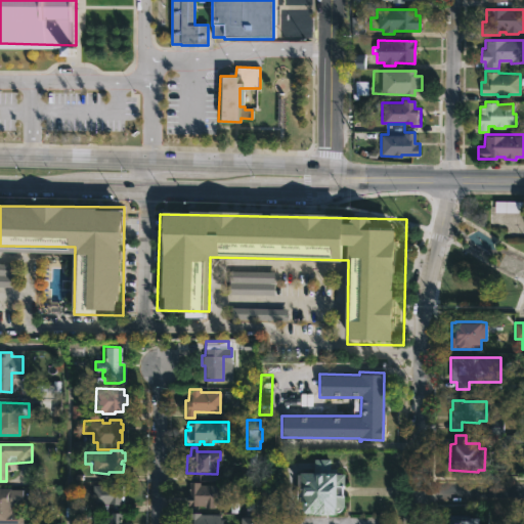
[(330,472),(343,474),(341,495),(344,495),(343,508),(342,508),(342,509),(338,509),(338,512),(336,512),(336,515),(301,513),(302,501),(295,500),(297,474),(299,474),(299,472),(313,472),(313,459),(330,459),(330,472)]
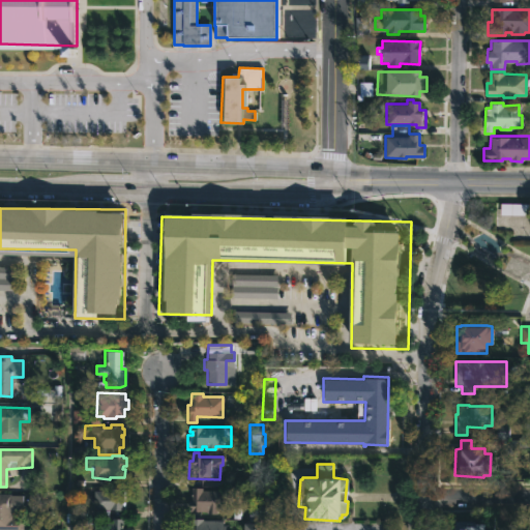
[(122,489),(122,506),(124,506),(124,510),(92,510),(92,497),(86,497),(87,490),(109,491),(109,488),(122,489)]
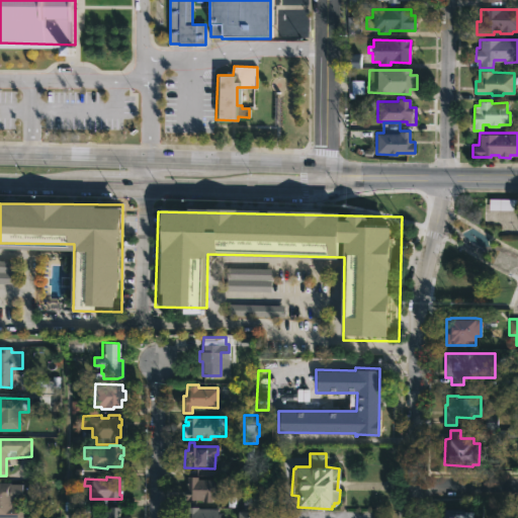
[(197,477),(197,479),(220,479),(219,499),(223,499),(223,496),(235,496),(235,507),(213,506),(213,500),(211,500),(211,502),(201,502),(201,500),(183,499),(184,490),(186,490),(186,477),(197,477)]
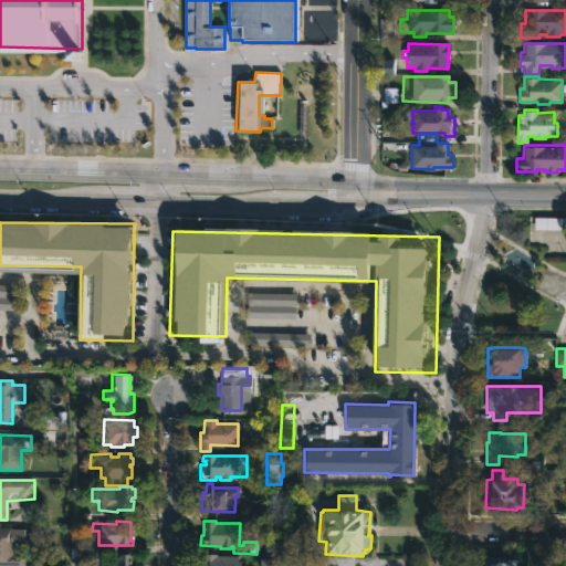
[(0,565),(0,527),(11,527),(11,531),(24,531),(24,547),(11,547),(11,554),(23,554),(23,565),(0,565)]
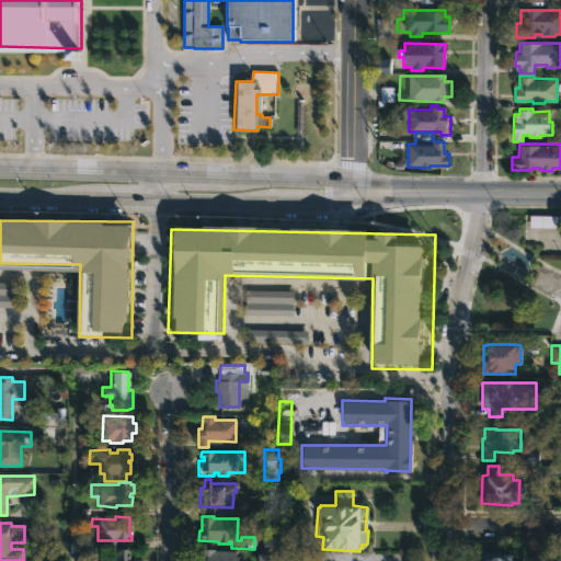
[(288,540),(288,552),(292,552),(290,560),(256,560),(256,553),(272,553),(272,539),(288,540)]
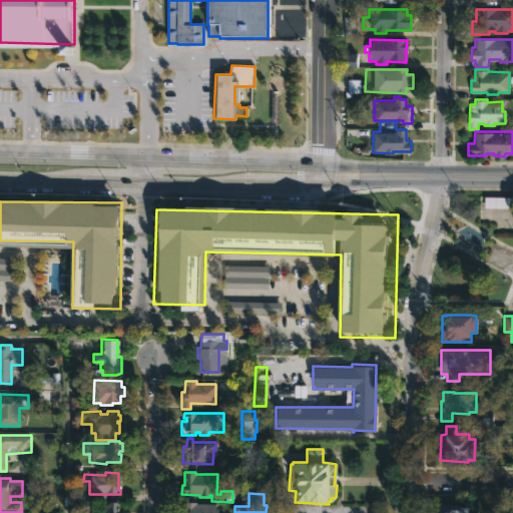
[(117,502),(117,509),(119,509),(119,512),(88,512),(89,504),(108,505),(108,502),(117,502)]
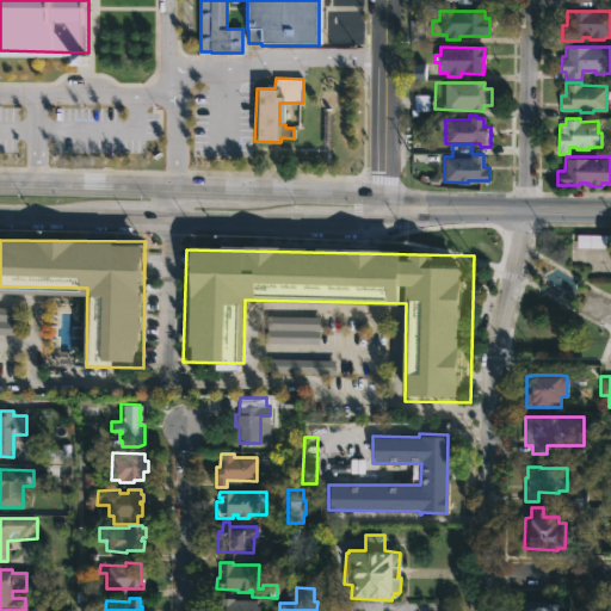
[(233,598),(233,599),(255,599),(255,605),(259,605),(259,610),(215,610),(218,610),(218,598),(233,598)]
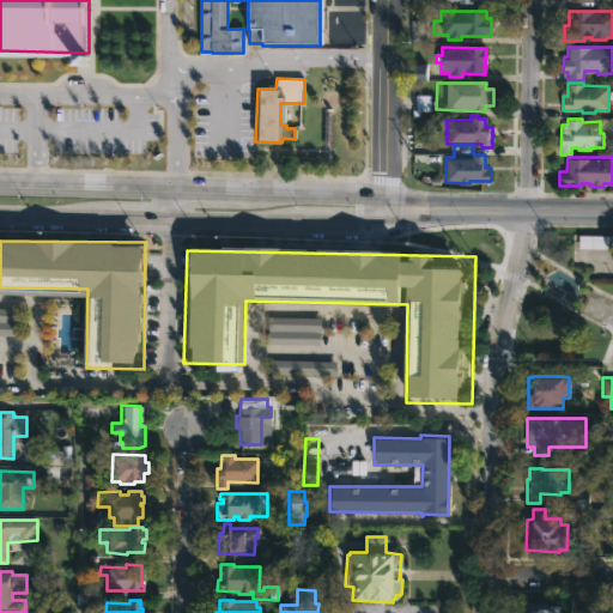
[(525,612),(525,602),(539,602),(539,605),(559,605),(559,612),(525,612)]
